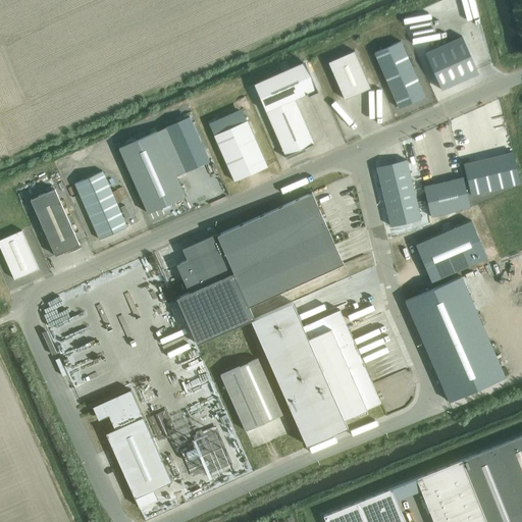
[(462,36),(425,52),(441,90),(478,72),(462,36)]
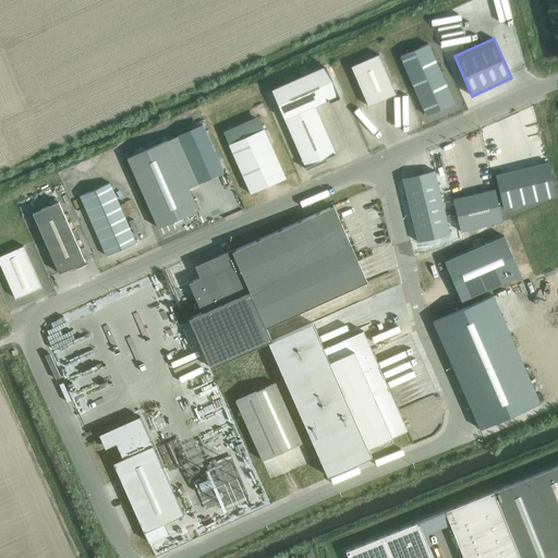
[(428,44),(400,56),(426,116),(455,102),(428,44)]
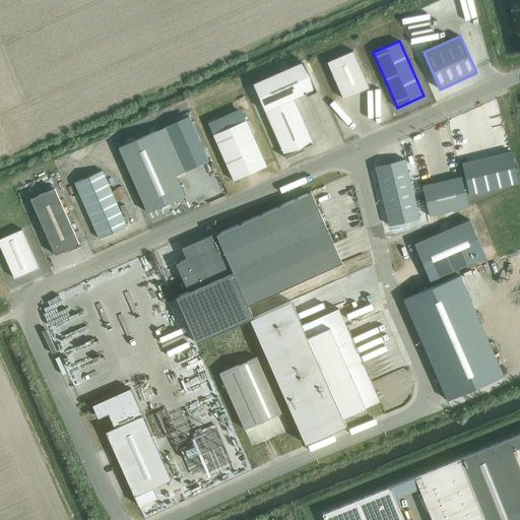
[(352,50),(327,61),(343,98),(369,86),(352,50)]
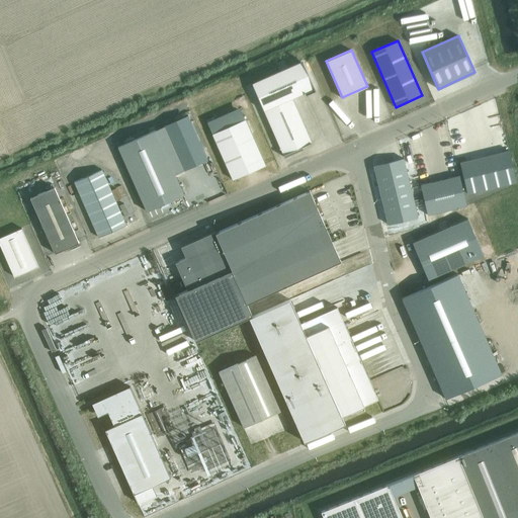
[(300,62),(252,83),(263,109),(291,97),(305,91),(313,88),(300,62)]
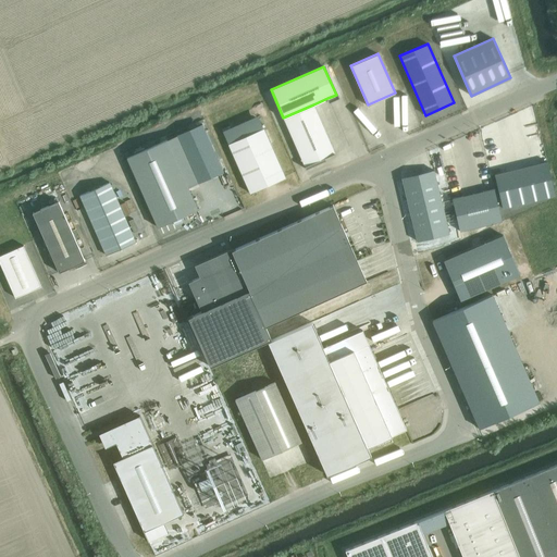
[(304,109),(283,118),(293,138),(306,169),(326,160),(325,158),(335,153),(313,104),(304,109)]
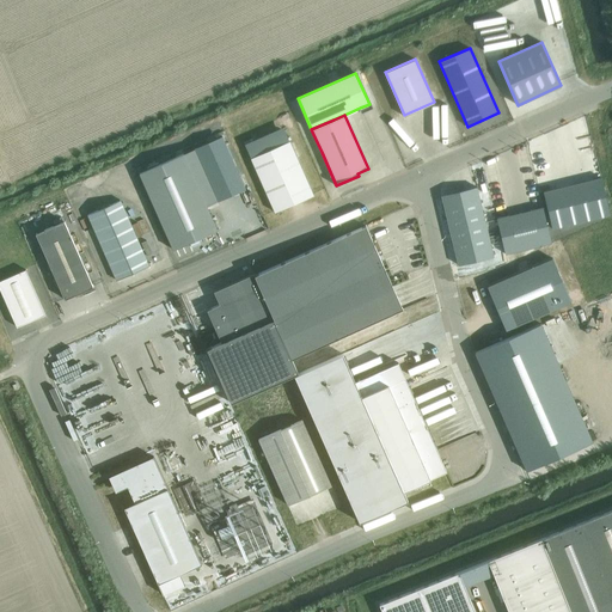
[(252,139),(244,142),(249,157),(258,152),(252,139)]
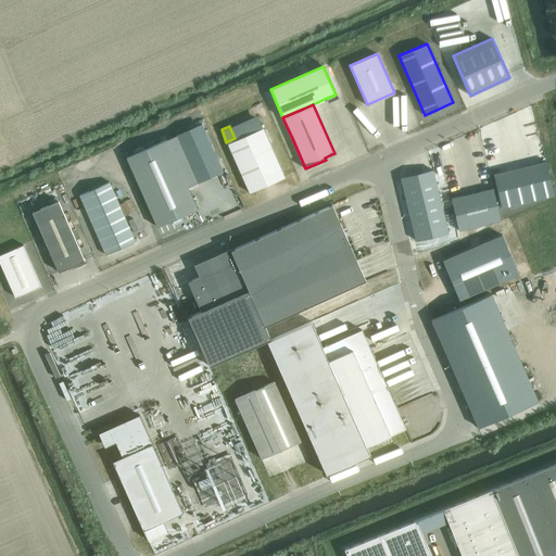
[(264,128),(228,144),(250,193),(286,177),(264,128)]
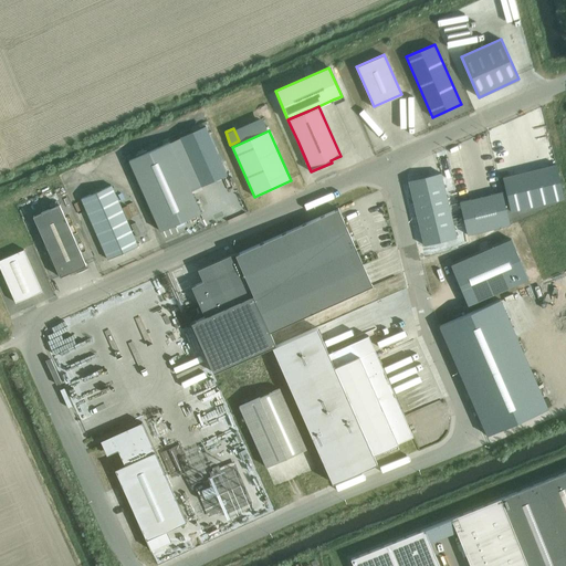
[(170,142),(129,159),(159,231),(201,212),(191,190),(170,142)]
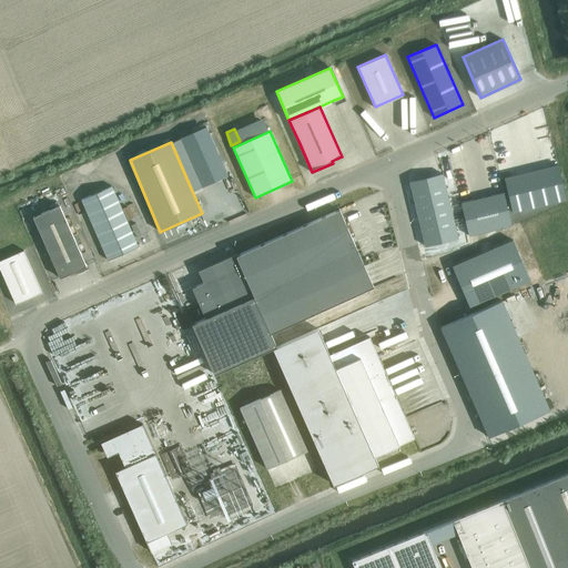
[(558,164),(504,178),(513,212),(566,199),(558,164)]
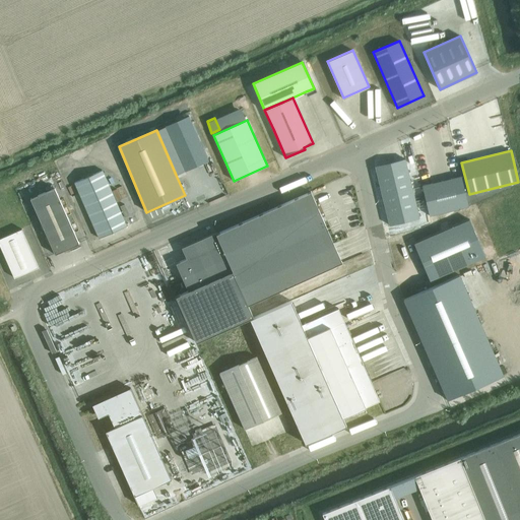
[(405,158),(376,166),(390,224),(419,217),(405,158)]
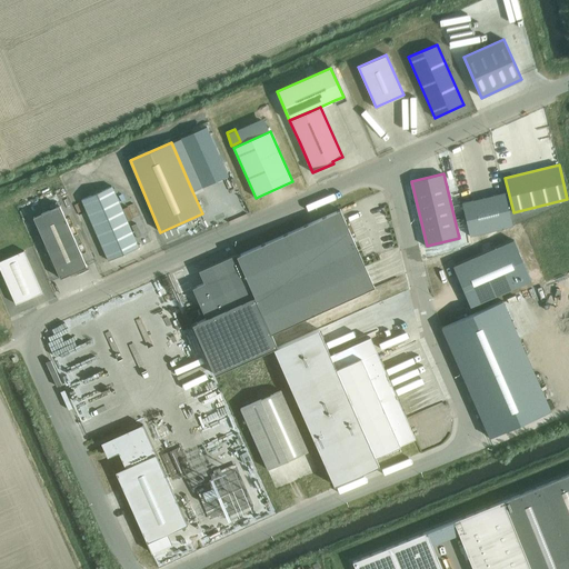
[(112,186),(81,199),(109,260),(139,247),(112,186)]
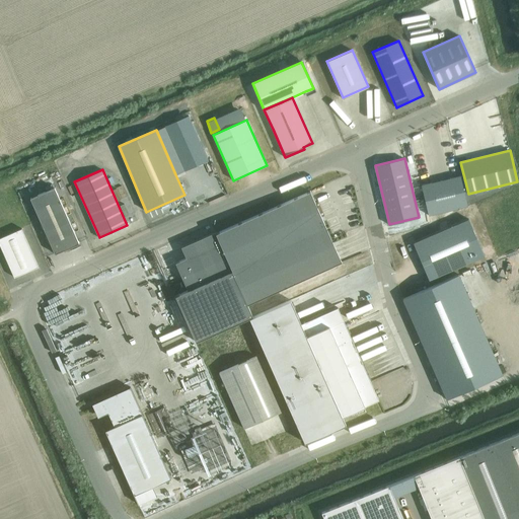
[(460,175),(421,186),(429,215),(467,206),(460,175)]
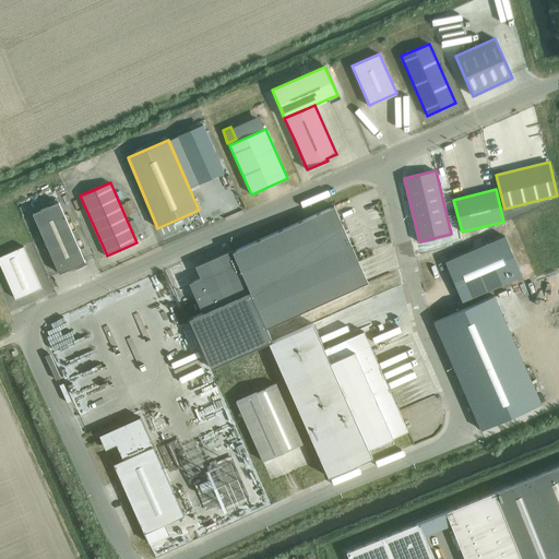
[(85,262),(59,202),(33,214),(59,273),(85,262)]
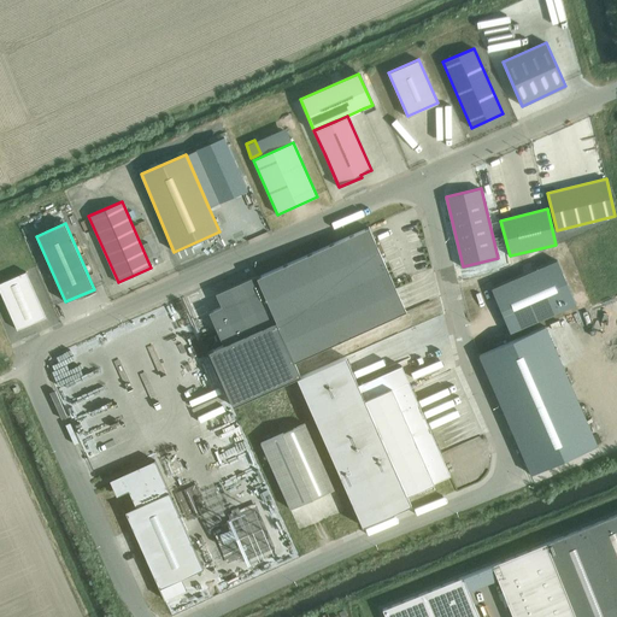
[(209,312),(223,345),(276,322),(294,362),(406,311),(369,228),(257,277),(256,276),(216,294),(222,306),(209,312)]
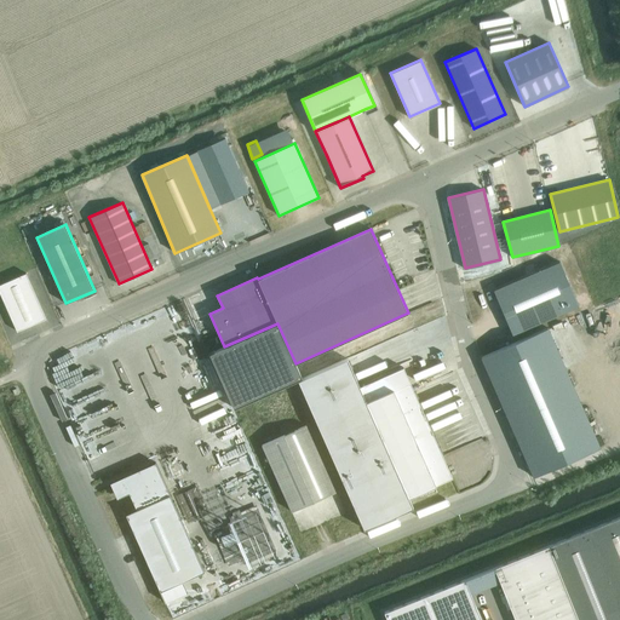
[(560,262),(493,290),(512,334),(578,305),(560,262)]
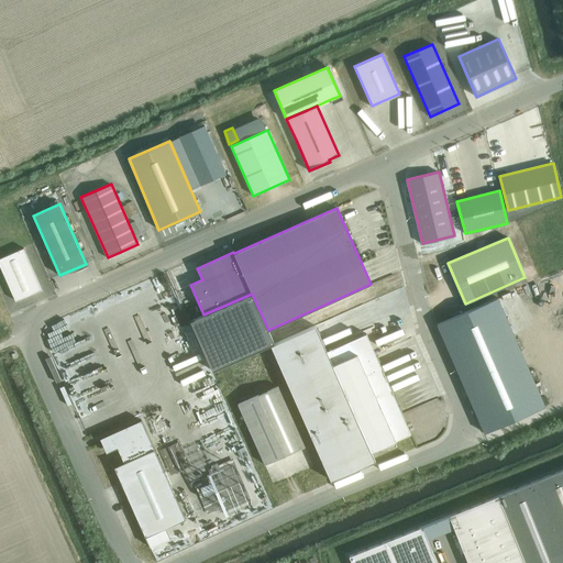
[(42,289),(23,247),(0,257),(0,265),(15,300),(42,289)]
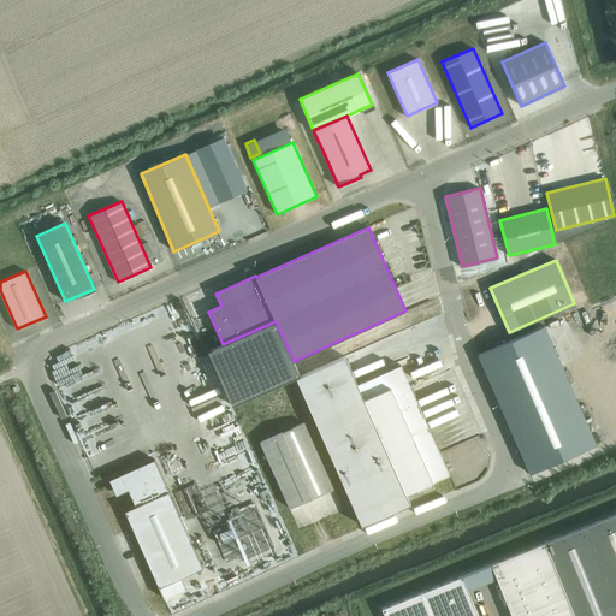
[(223,344),(208,351),(232,406),(300,375),(294,361),(276,321),(223,344)]
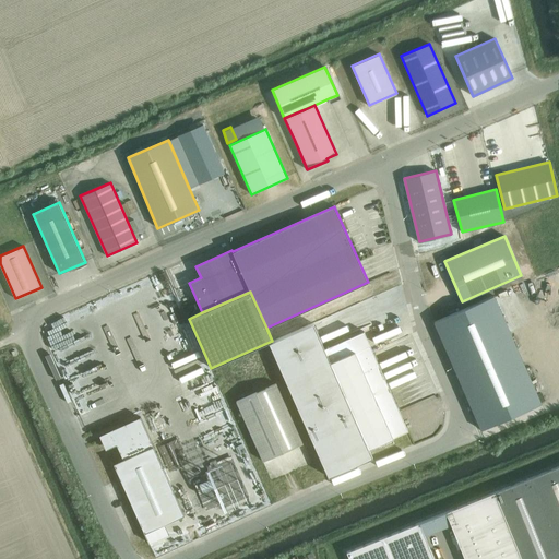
[(533,306),(542,300),(537,293),(528,298),(533,306)]
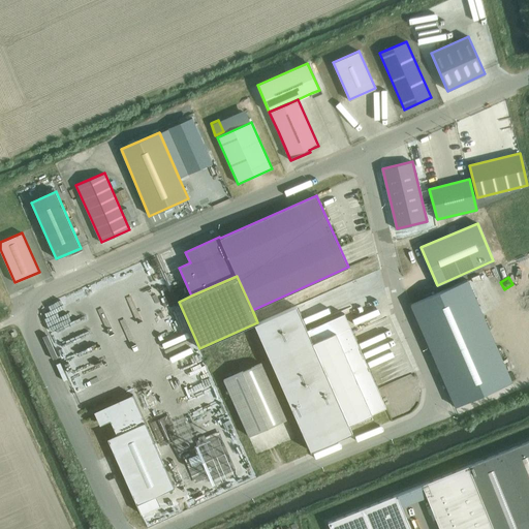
[(468,280),(411,305),(455,406),(512,381),(468,280)]
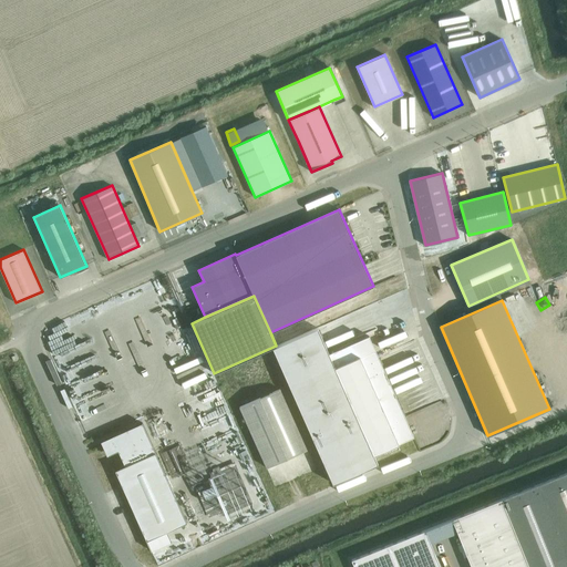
[(318,328),(272,348),(333,483),(378,463),(373,454),(414,436),(378,356),(369,336),(329,353),(318,328)]
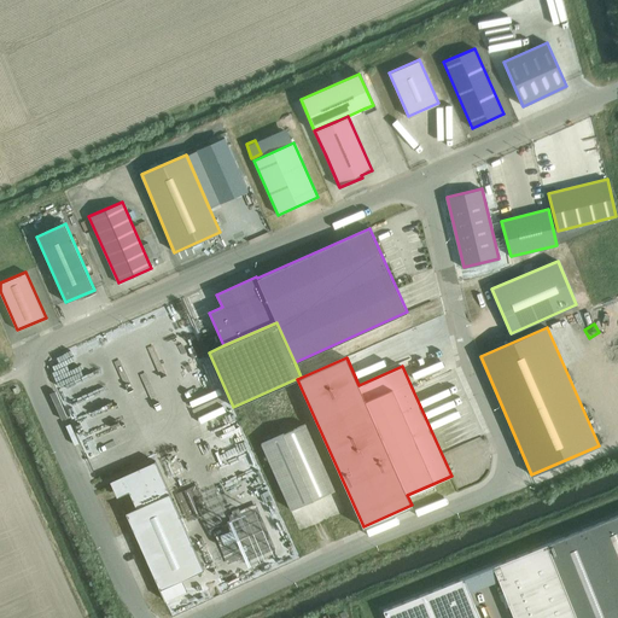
[(305,424),(261,443),(291,509),(334,489),(305,424)]
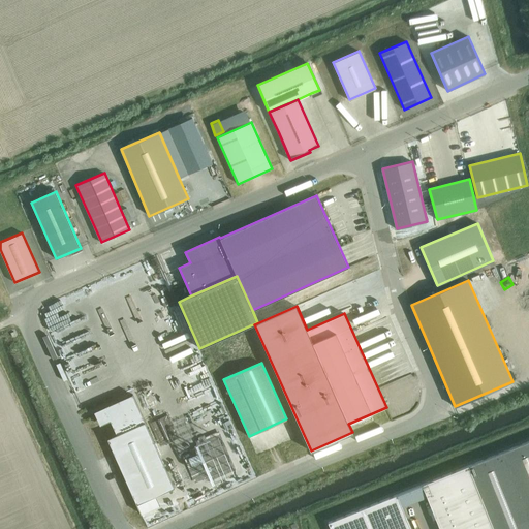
[(191,372),(192,381),(201,379),(200,371),(191,372)]
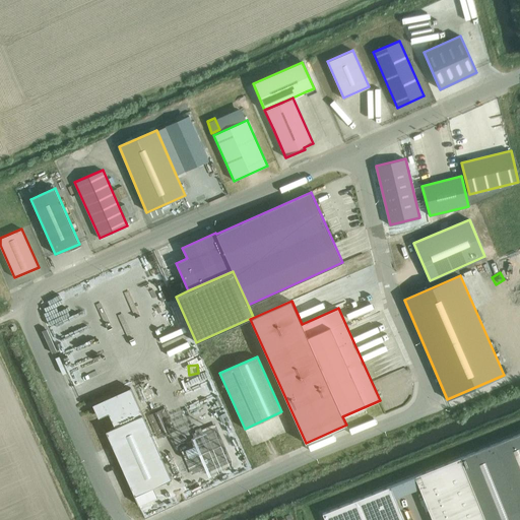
[(130,387),(92,404),(99,417),(109,413),(110,416),(114,427),(106,431),(134,496),(171,479),(130,387)]
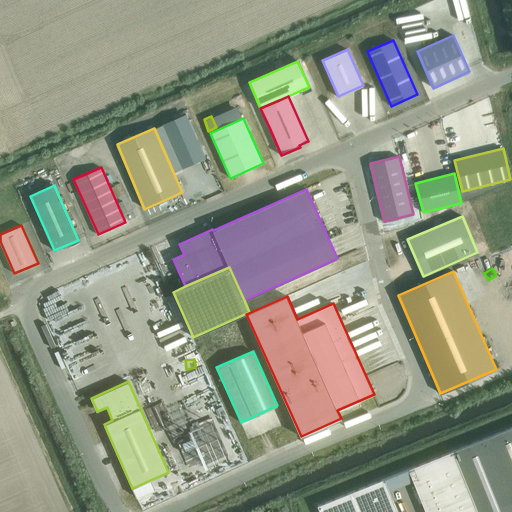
[(425,511),(511,511),(511,426),(408,469),(425,511)]
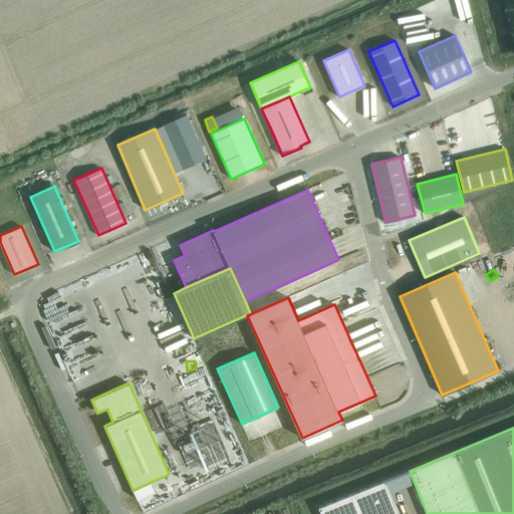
[(399,513),(386,480),(318,507),(320,513),(399,513)]
